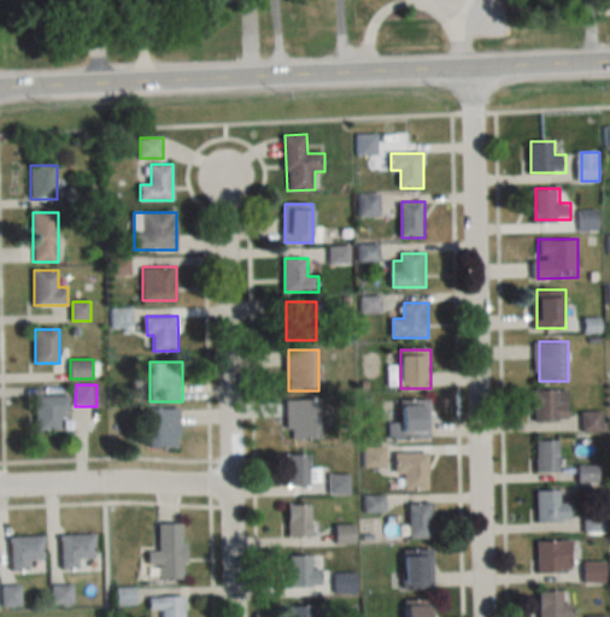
[(538,391),(538,421),(572,421),(572,391),(538,391)]
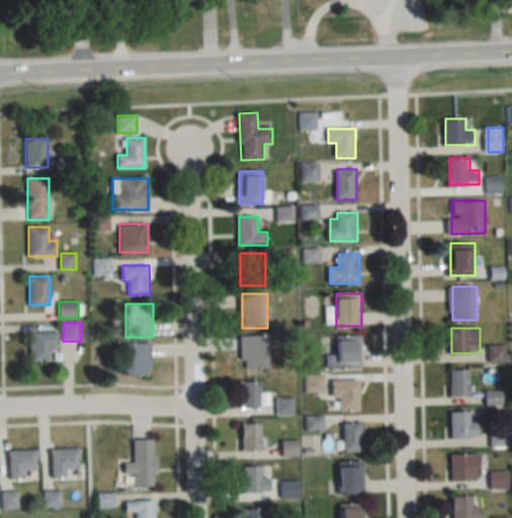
[(31,333),(31,361),(53,361),(53,347),(59,347),(59,333),(31,333)]
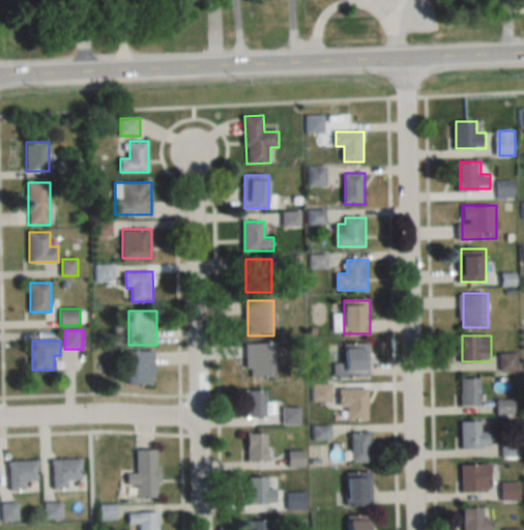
[(275,377),(275,344),(249,344),(249,377),(275,377)]
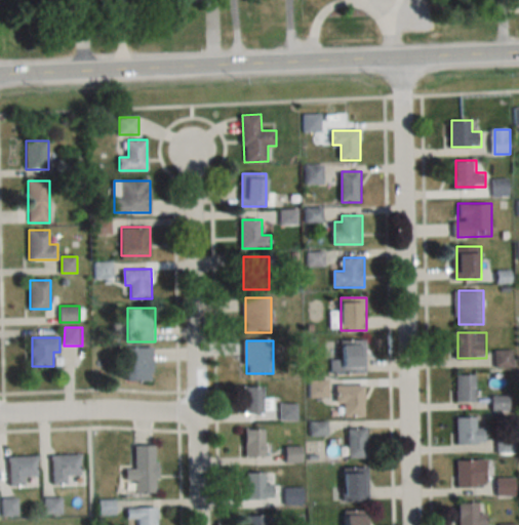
[(334,359),(334,373),(368,373),(368,340),(342,340),(342,359),(334,359)]
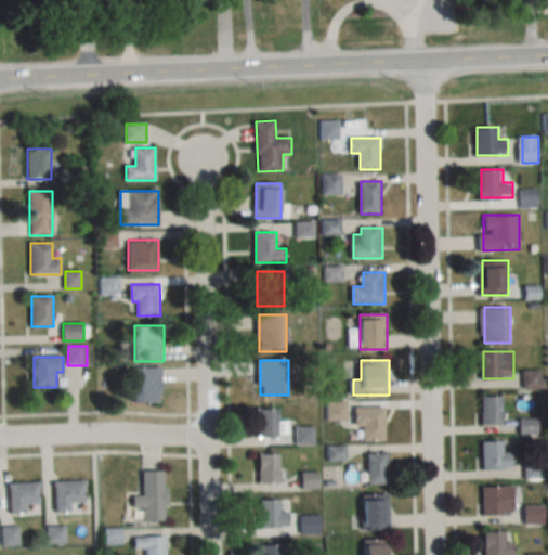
[(134,368),(134,403),(164,403),(164,368),(134,368)]
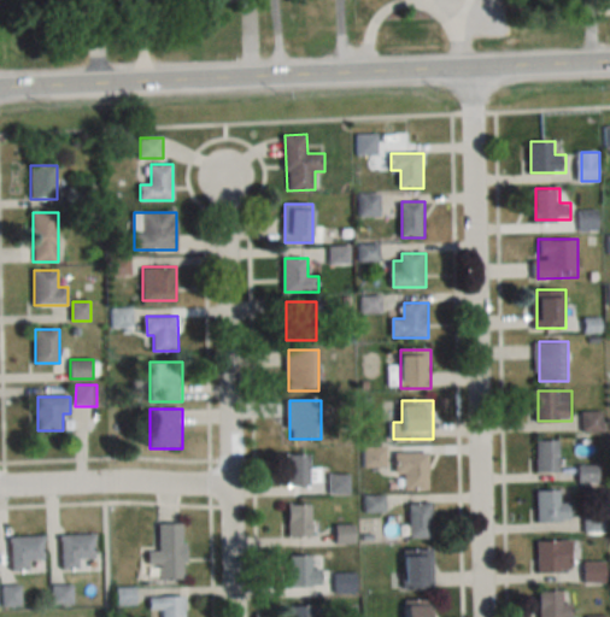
[(586,411),(586,430),(606,430),(606,411),(586,411)]
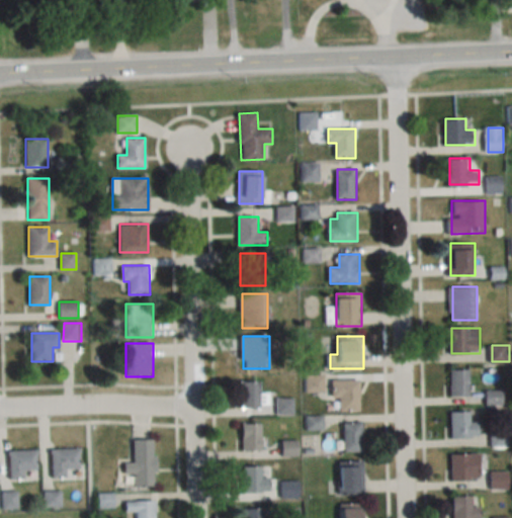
[(473,369),(453,369),(453,396),(473,396),(473,369)]
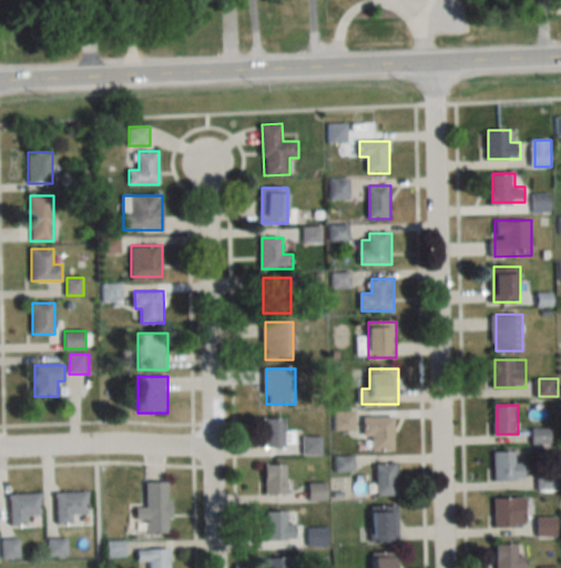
[(337,412),(337,429),(356,429),(356,412),(337,412)]
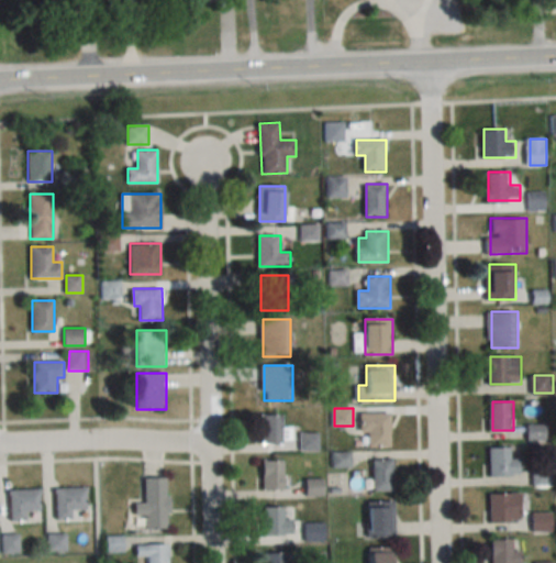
[(365,412),(365,446),(392,446),(392,412),(365,412)]
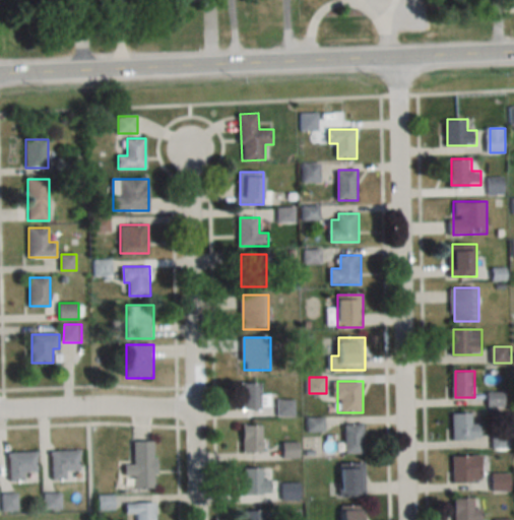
[(243,383),(243,408),(272,408),(272,396),(263,396),(263,383),(243,383)]
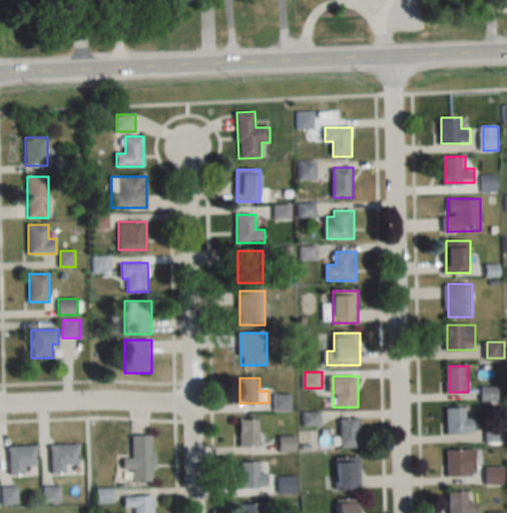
[(500,387),(483,387),(483,401),(500,401),(500,387)]
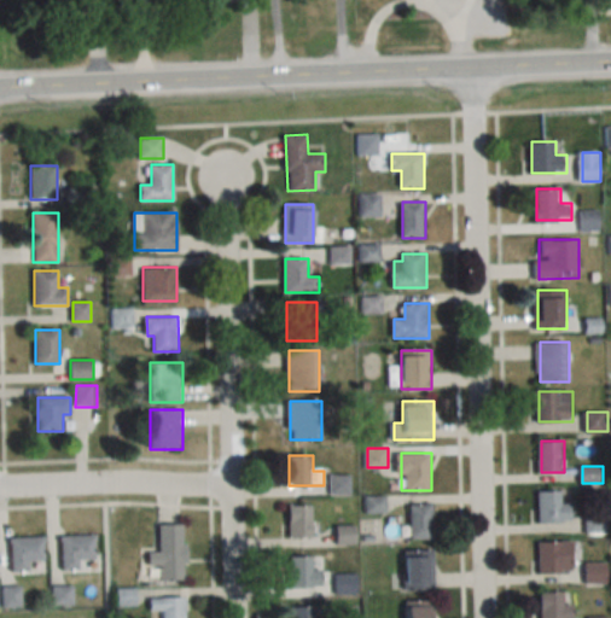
[(354,494),(354,476),(333,476),(333,494),(354,494)]
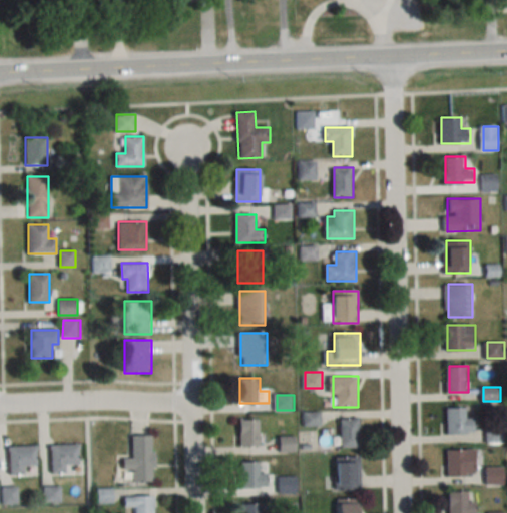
[(449,433),(477,433),(477,418),(468,418),(468,408),(449,408),(449,433)]
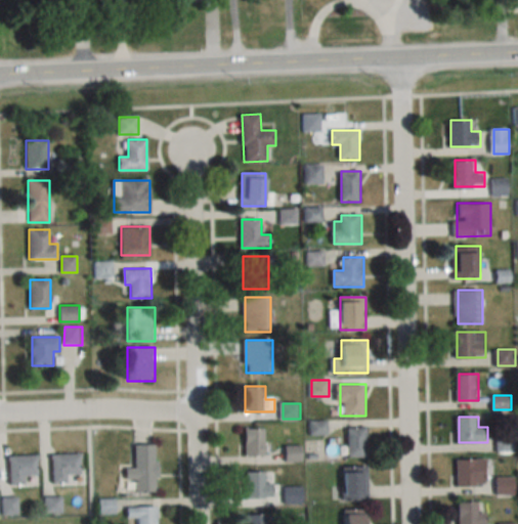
[(369,427),(350,427),(350,457),(369,457),(369,427)]
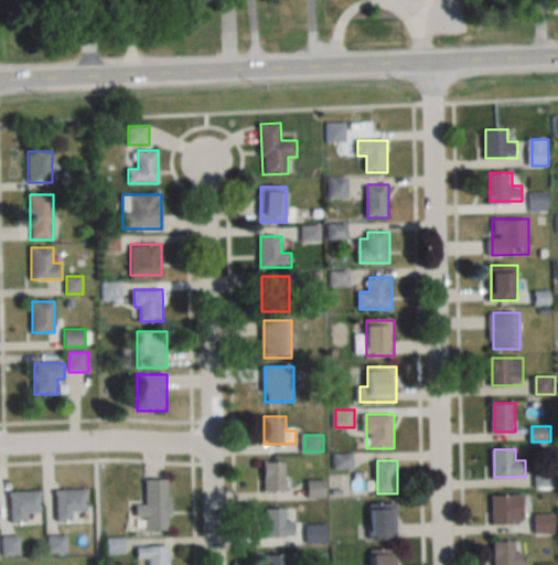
[(287,491),(287,461),(266,461),(266,491),(287,491)]
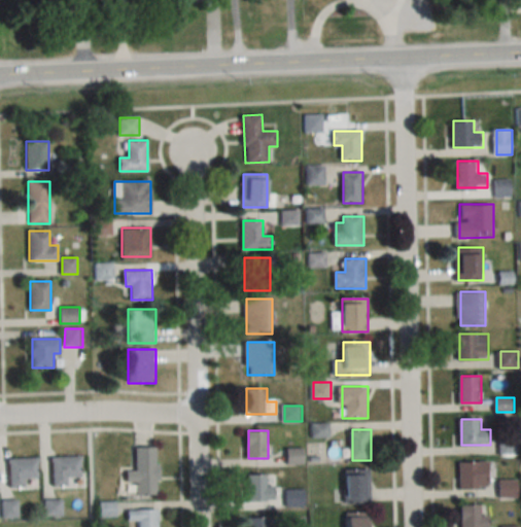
[(520,440),(502,440),(502,455),(520,455),(520,440)]
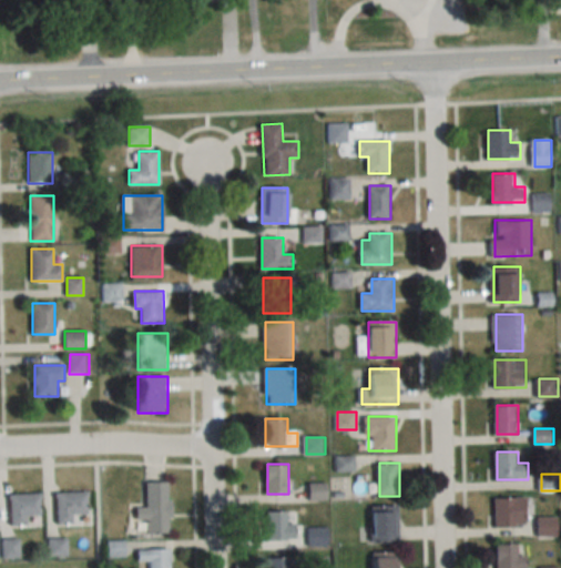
[(171,482),(149,483),(149,507),(139,507),(139,520),(149,520),(149,533),(172,533),(171,482)]
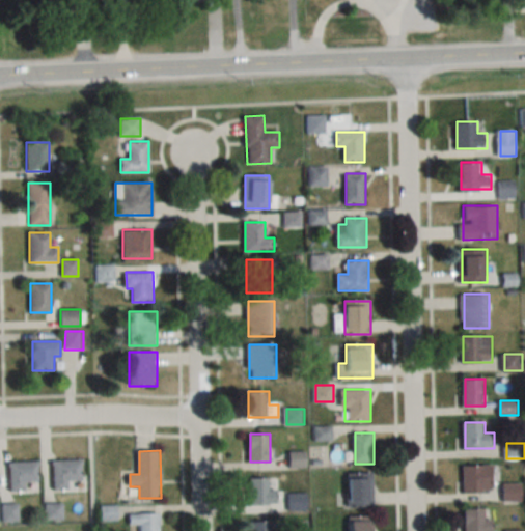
[(308,468),(308,452),(291,452),(291,468),(308,468)]
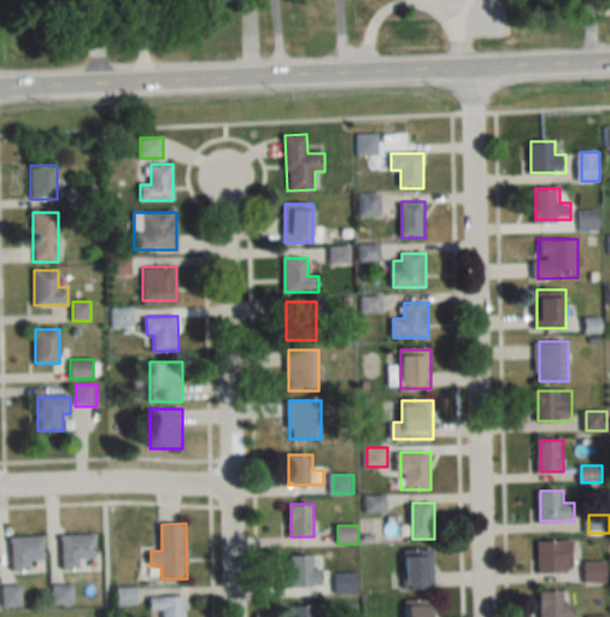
[(97,535),(63,535),(63,569),(80,569),(80,559),(97,559),(97,535)]
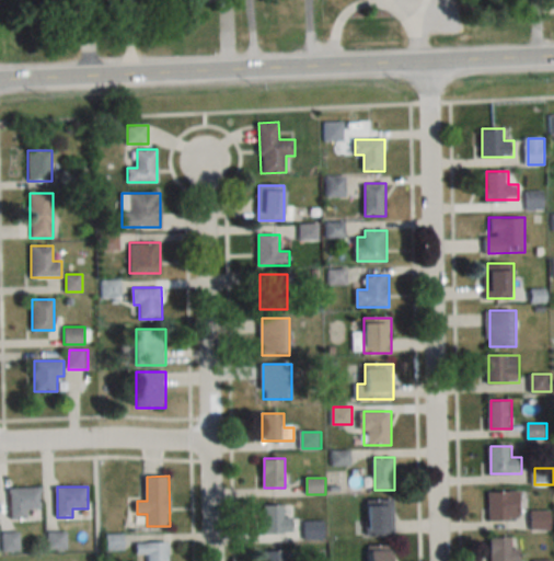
[(42,511),(42,489),(11,489),(11,518),(27,518),(27,511),(42,511)]
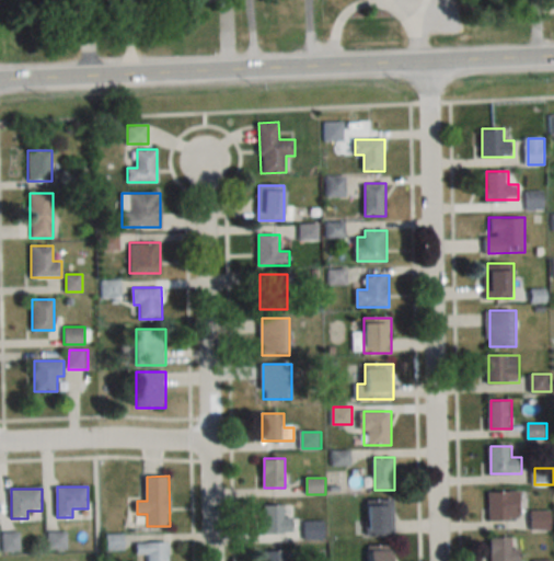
[(522,519),(522,491),(491,491),(491,519),(522,519)]
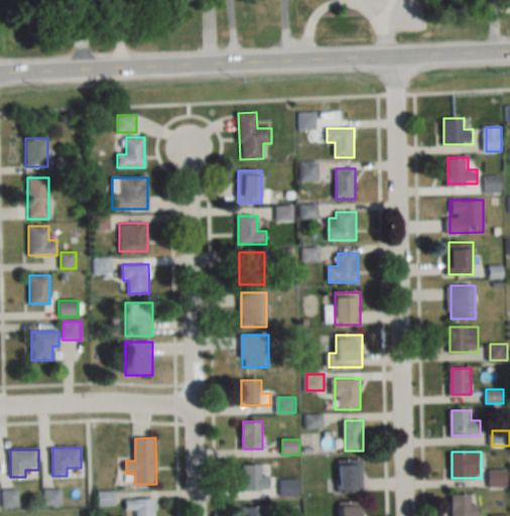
[(340,492),(365,492),(365,459),(340,459),(340,492)]
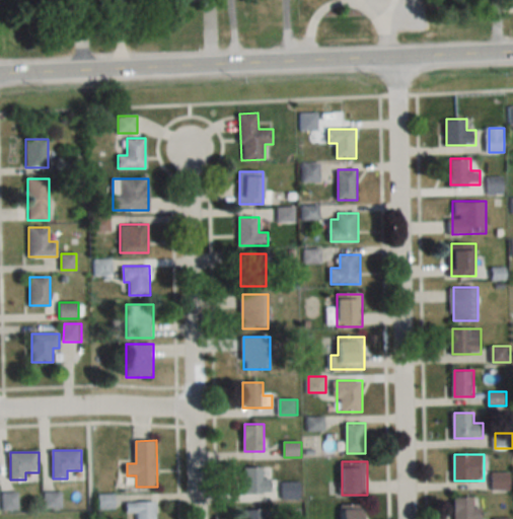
[(245,467),(245,495),(273,495),(273,467),(245,467)]
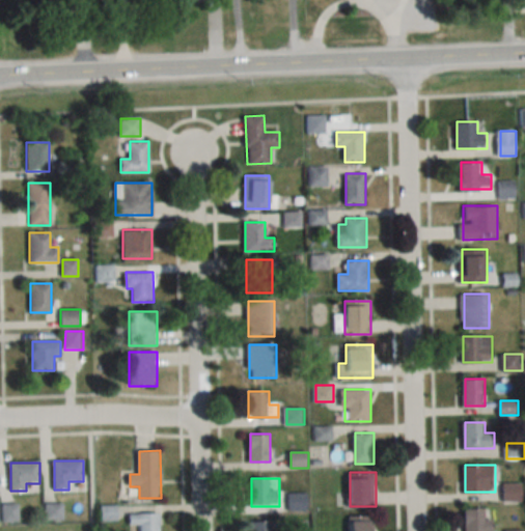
[(4,504),(4,522),(20,522),(20,504),(4,504)]
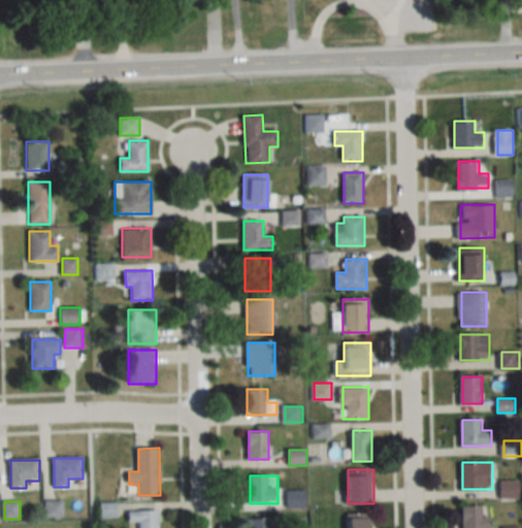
[(63,517),(63,501),(46,501),(46,517),(63,517)]
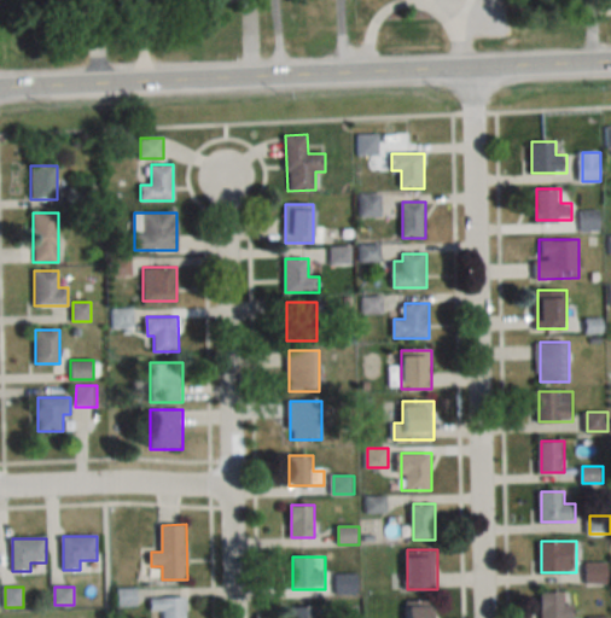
[(542,593),(542,617),(576,617),(576,605),(566,605),(566,592),(542,593)]
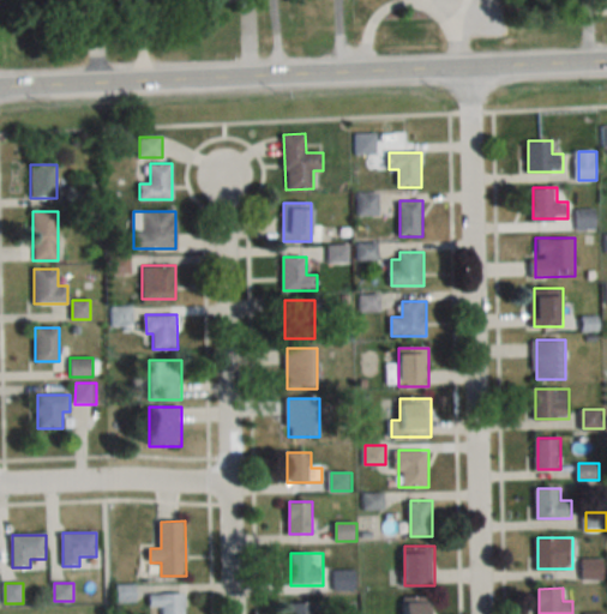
[(186,613),(186,594),(151,594),(151,607),(163,607),(163,613),(186,613)]
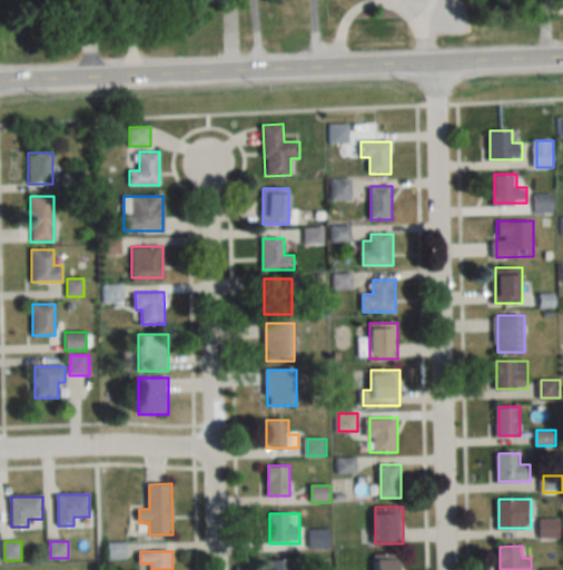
[(403,569),(404,553),(375,553),(374,569),(403,569)]
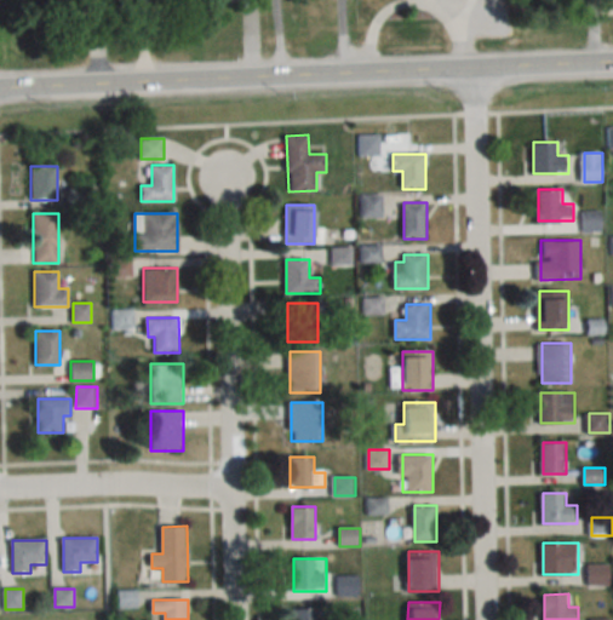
[(294,619),(327,619),(319,619),(319,609),(294,609),(294,619)]
